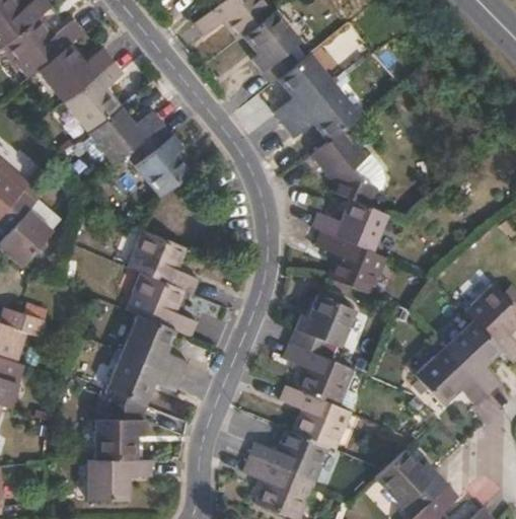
[(10,0),(0,0),(0,50),(5,47),(37,21),(50,11),(41,0),(37,0),(20,13),(10,0)]
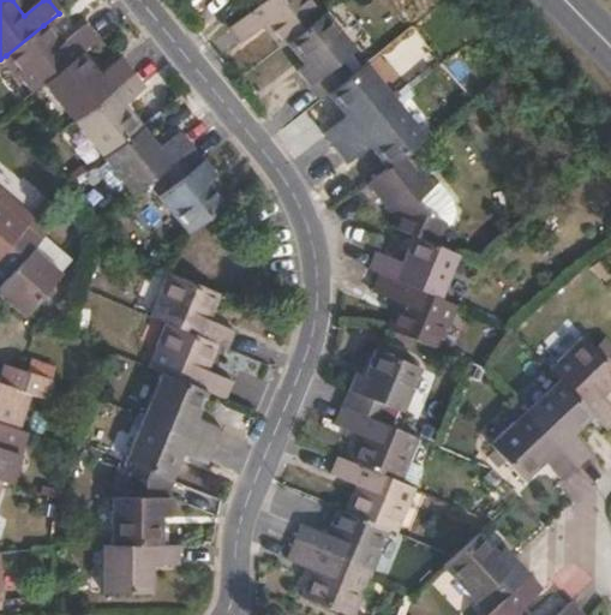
[(289,43),(328,12),(317,0),(265,0),(233,27),(246,43),(267,27),(283,47),(289,43)]
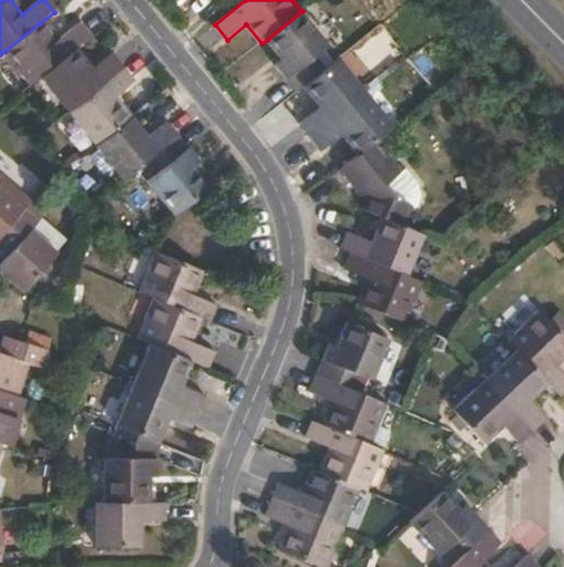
[(330,45),(303,11),(267,40),(284,61),(278,65),(299,92),(306,86),(328,69),(317,57),(330,45)]
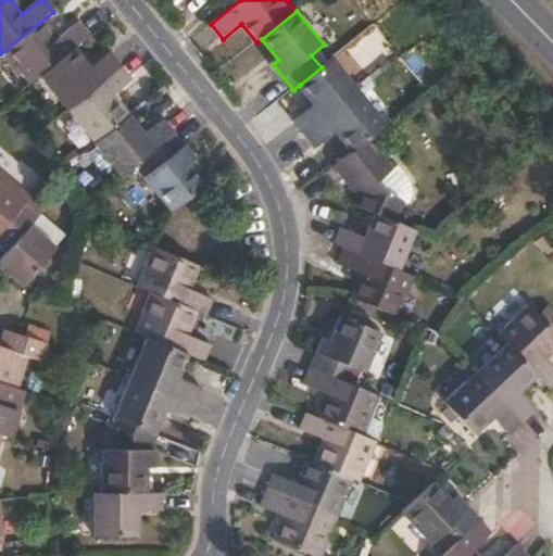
[(55,42),(39,23),(5,50),(33,84),(42,75),(77,48),(86,40),(76,26),(55,42)]
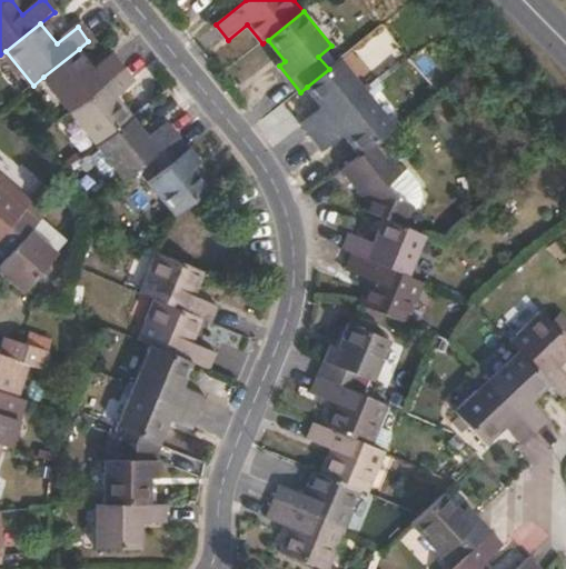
[(43,77),(71,111),(127,67),(116,52),(96,69),(79,49),(43,77)]
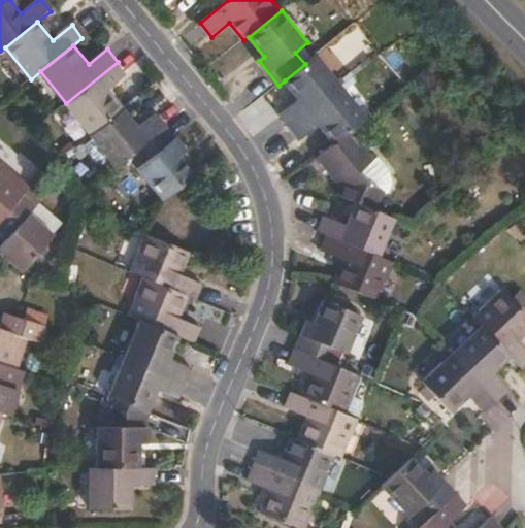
[(317,55),(305,64),(285,80),(299,99),(281,114),(291,127),(342,87),(317,55)]
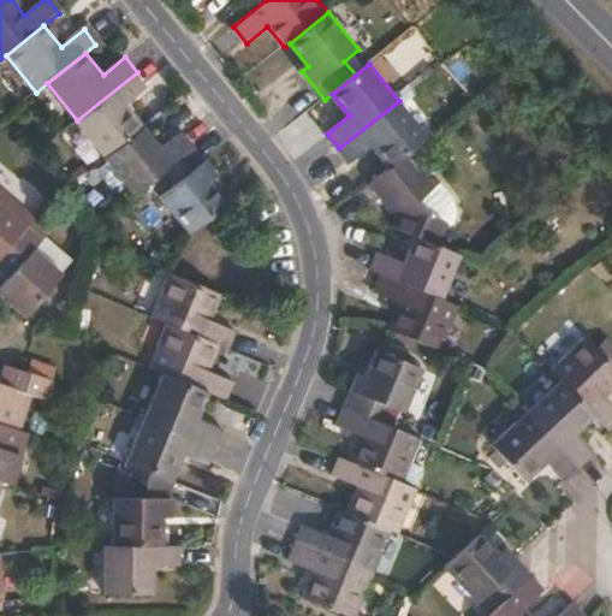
[(77,120),(107,158),(146,128),(128,105),(149,87),(137,72),(77,120)]
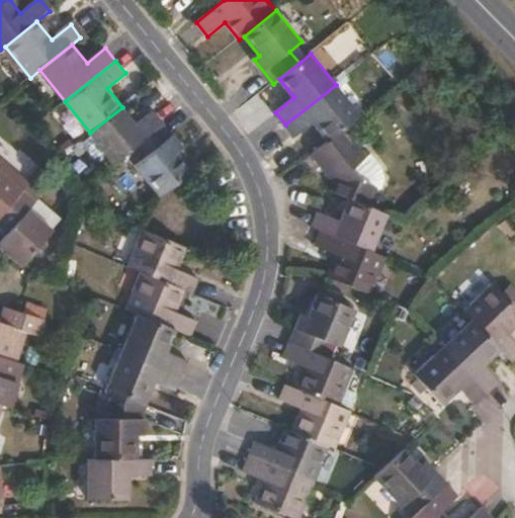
[(361,116),(336,85),(285,124),(296,138),(314,123),(329,142),(344,130),(361,116)]
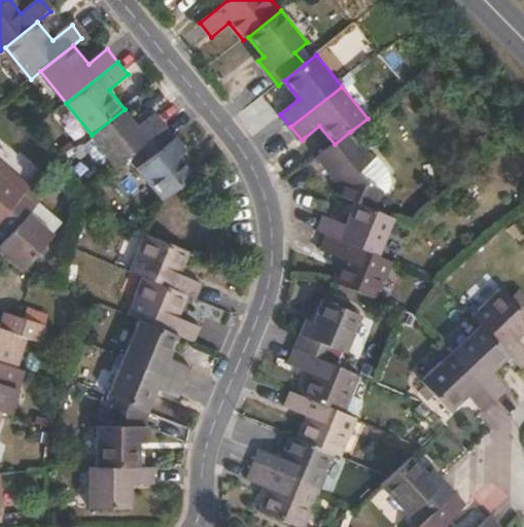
[(92,135),(116,167),(153,138),(169,126),(159,113),(139,128),(125,109),(92,135)]
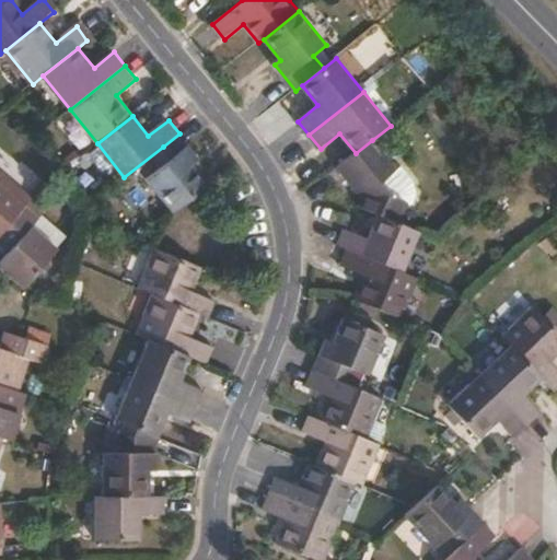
[(148,179),(175,212),(210,185),(195,164),(200,160),(180,133),(163,147),(173,160),(148,179)]
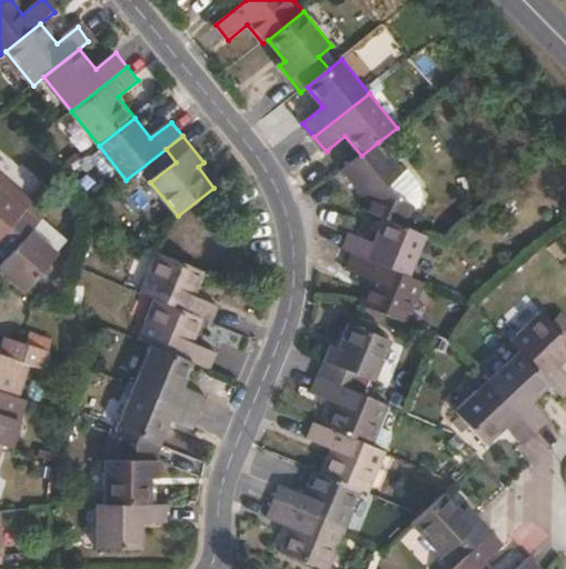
[(361,156),(343,170),(353,182),(359,190),(361,189),(371,202),(367,211),(385,218),(407,228),(416,207),(394,198),(386,188),(403,175),(378,142),(361,156)]
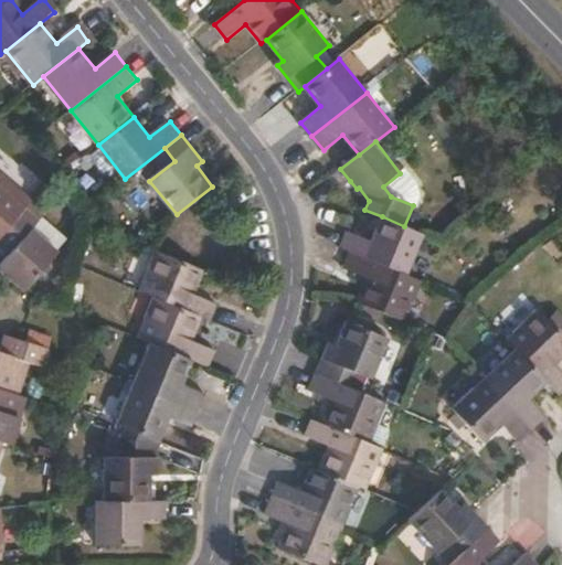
[(406,168),(400,173),(383,187),(391,196),(413,205),(419,208),(423,195),(420,183),(406,168)]
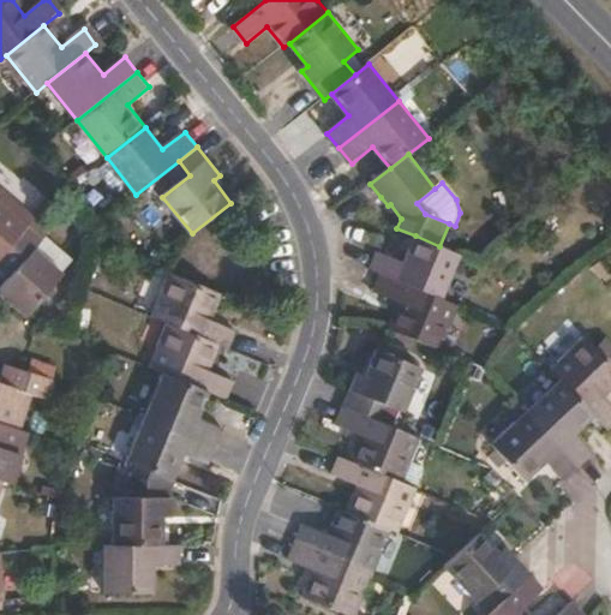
[(0,260),(29,227),(36,218),(0,186),(0,260)]
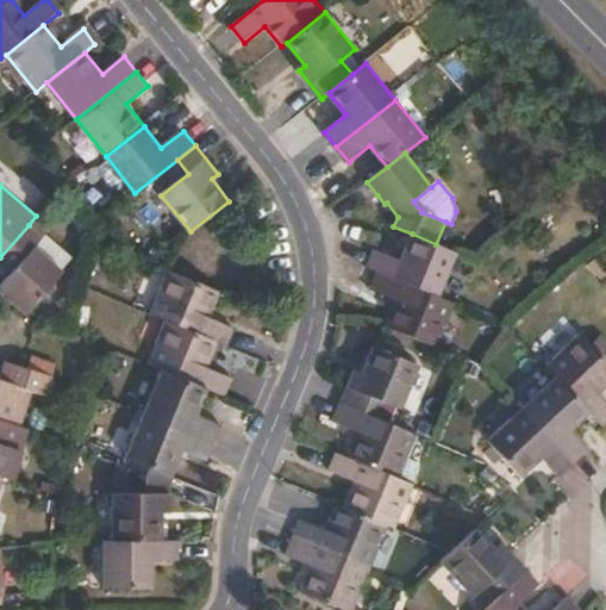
[(0,286),(0,291),(27,315),(64,272),(35,247),(43,237),(29,225),(0,257),(0,266),(11,275),(0,286)]
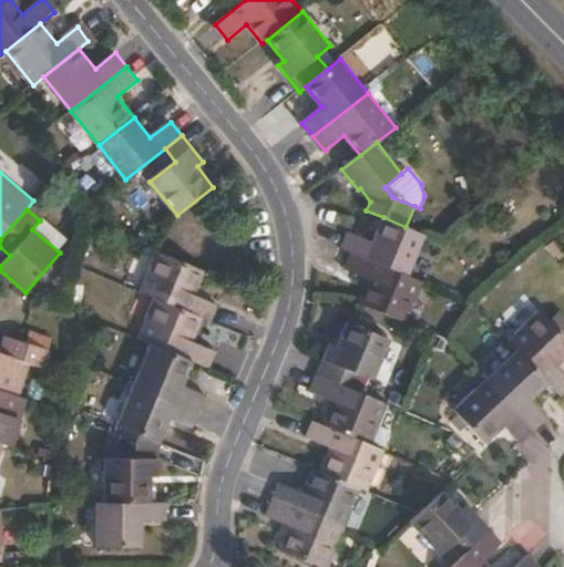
[(409,276),(426,235),(406,227),(383,217),(373,240),(349,232),(342,248),(352,253),(409,276)]
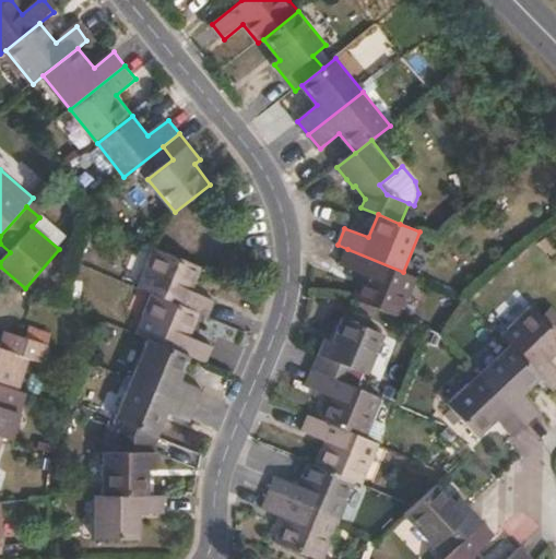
[(156,248),(140,288),(154,294),(196,311),(203,314),(211,298),(189,288),(198,265),(156,248)]
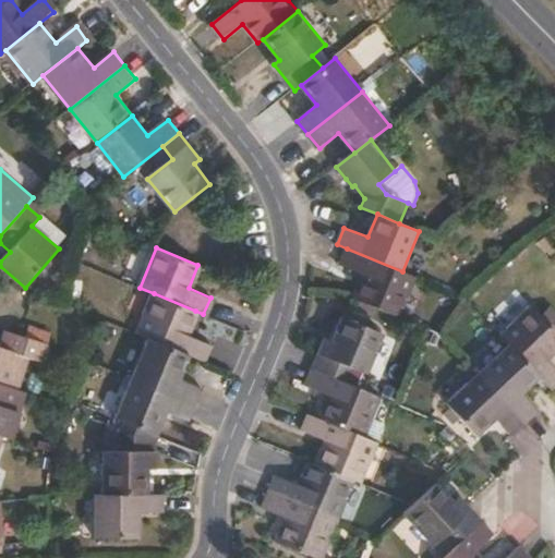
[(347,249),(340,265),(363,275),(353,298),(401,318),(418,278),(402,271),(347,249)]
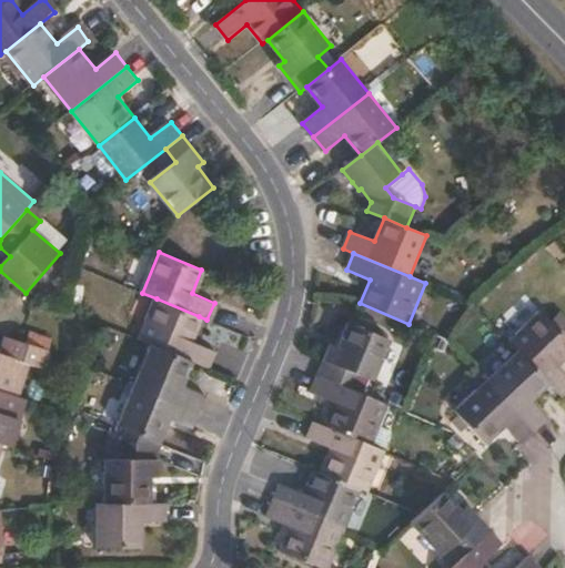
[(199,316),(157,298),(140,340),(152,344),(194,362),(204,366),(211,350),(189,340),(199,316)]
